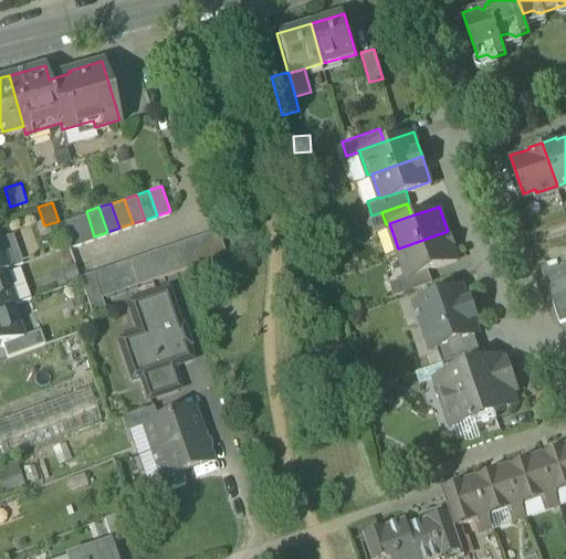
[(86,211),(73,215),(82,241),(94,236),(86,211)]
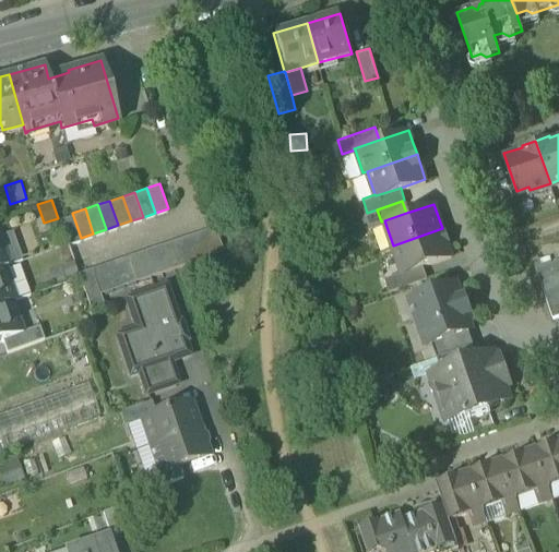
[(69,242),(81,238),(72,213),(60,217),(68,240),(69,242)]
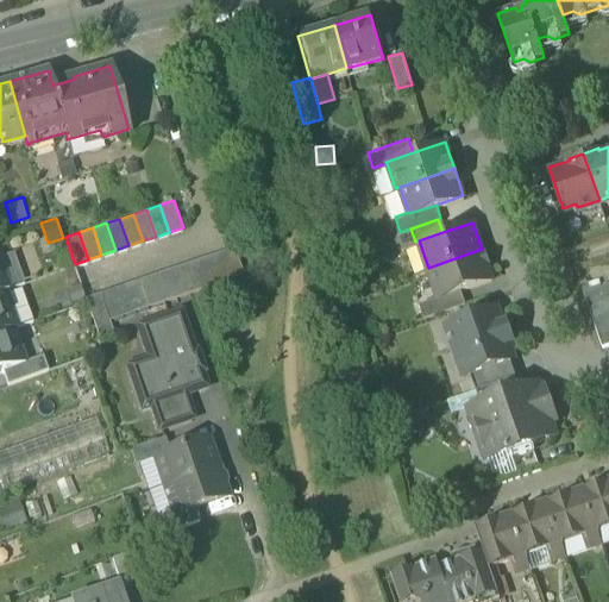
[(233,245),(220,250),(230,276),(243,271),(234,245),(233,245)]
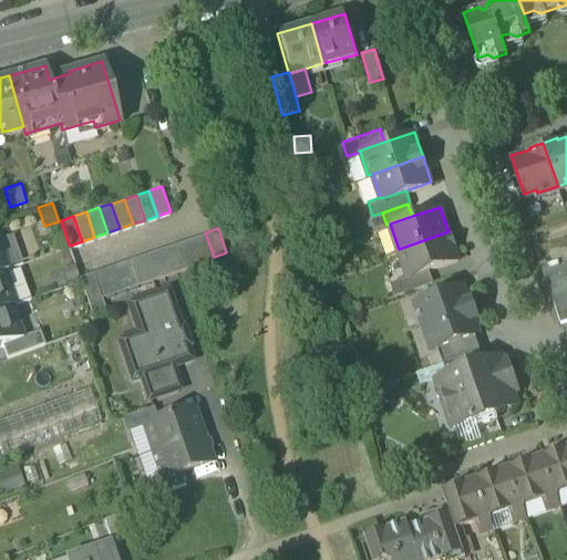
[(457,257),(449,231),(399,249),(406,273),(406,275),(429,267),(457,257)]
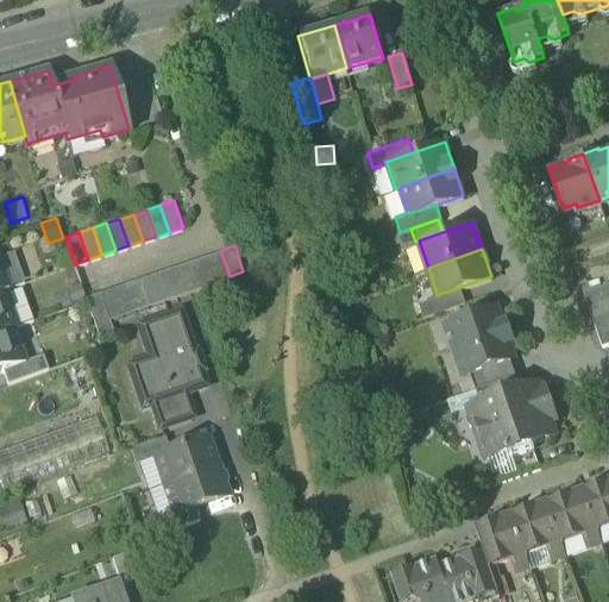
[(220,250),(207,255),(215,281),(230,276),(220,250)]
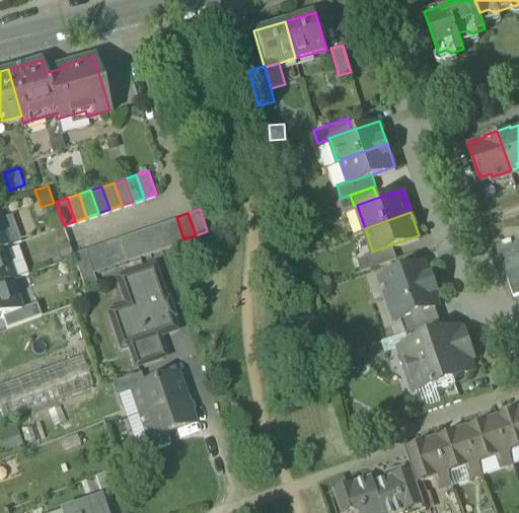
[(176,217),(164,220),(172,243),(183,239),(176,217)]
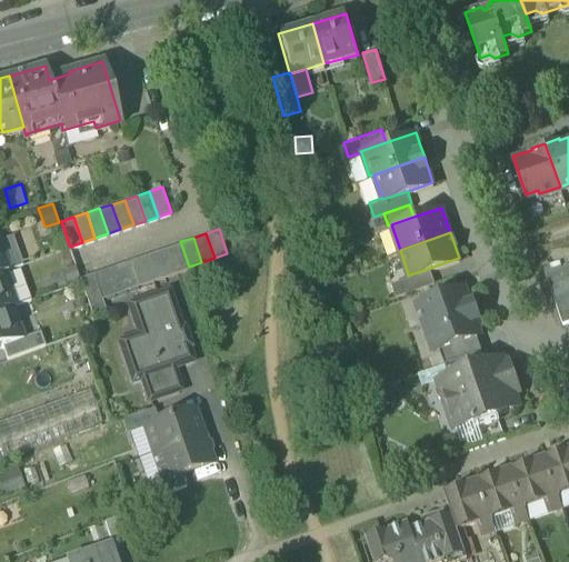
[(180,241),(168,246),(177,271),(189,267),(180,241)]
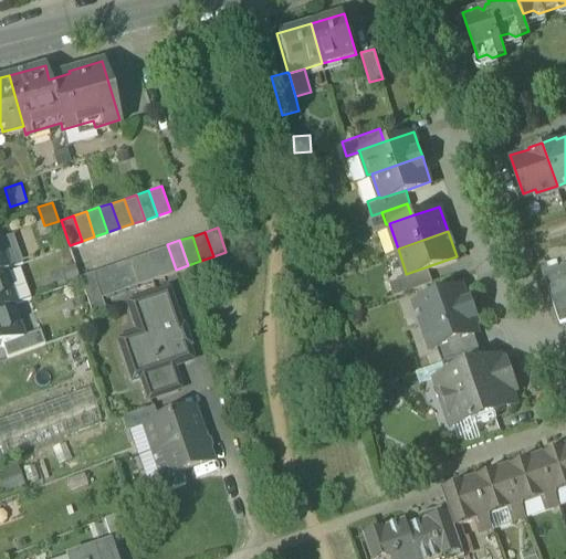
[(167,244),(155,249),(163,274),(176,270),(167,244)]
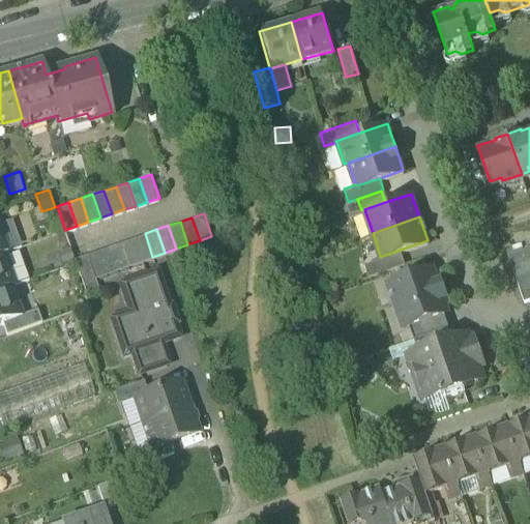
[(133,237),(121,241),(129,264),(141,261),(152,257),(145,233),(133,237)]
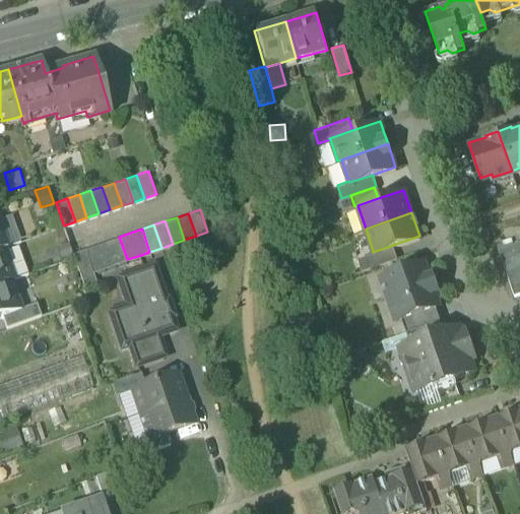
[(119,237),(108,241),(115,263),(127,259),(119,237)]
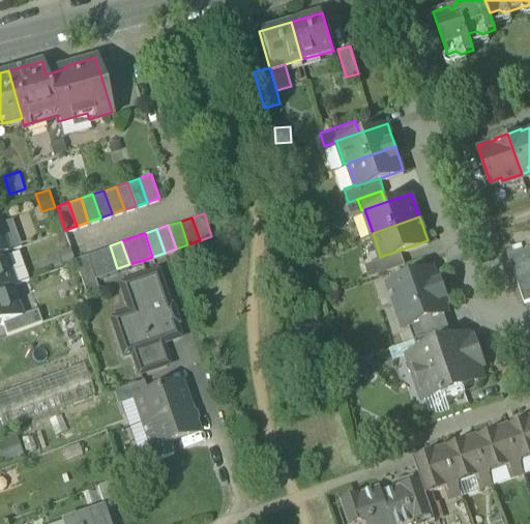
[(511,263),(511,264),(529,257),(529,244),(507,252),(511,263)]
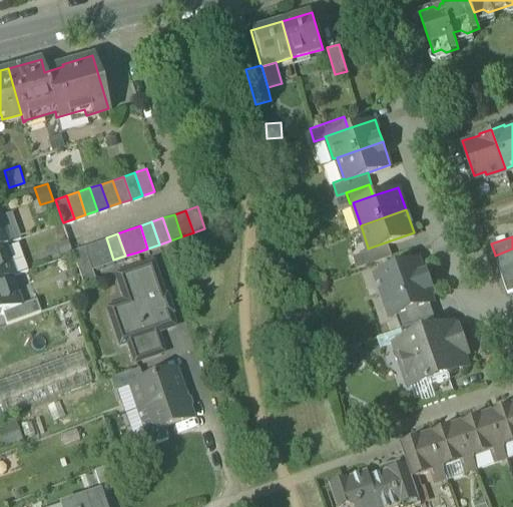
[(106,237),(94,240),(102,264),(113,260),(106,237)]
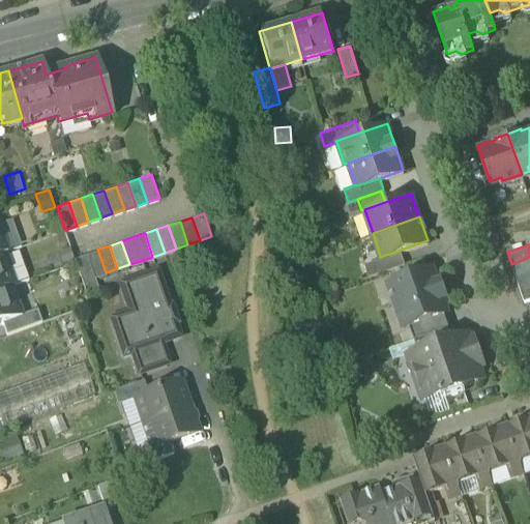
[(7,250),(7,249),(0,251),(0,286),(15,281),(4,254),(3,251),(7,250)]
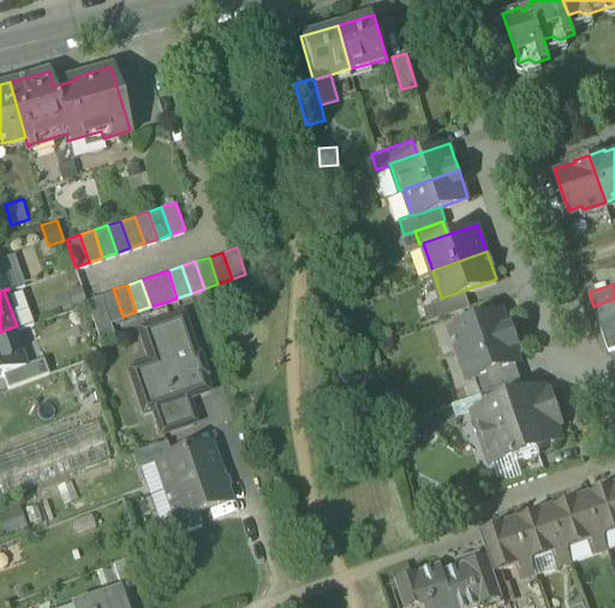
[(22,288),(5,294),(17,326),(17,327),(34,321),(22,288)]
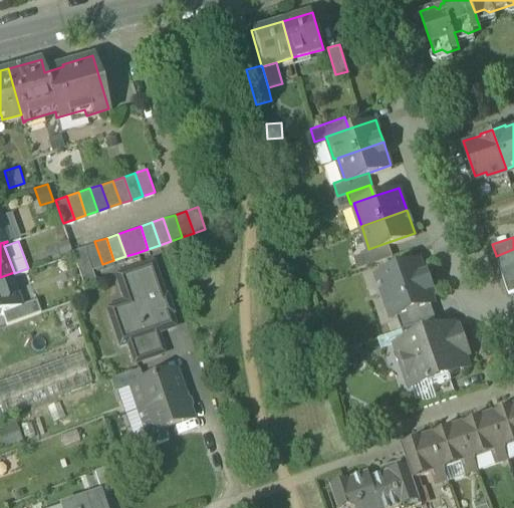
[(91,268),(102,264),(94,241),(83,245),(91,268)]
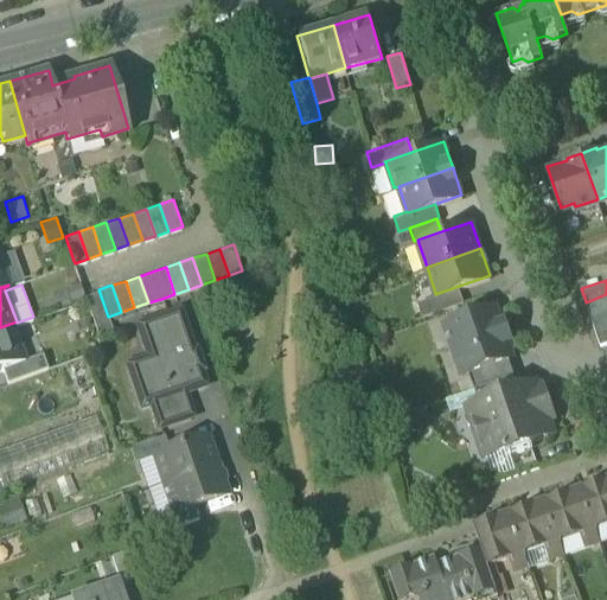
[(417,300),(422,313),(464,299),(459,286),(435,294),(435,293),(417,300)]
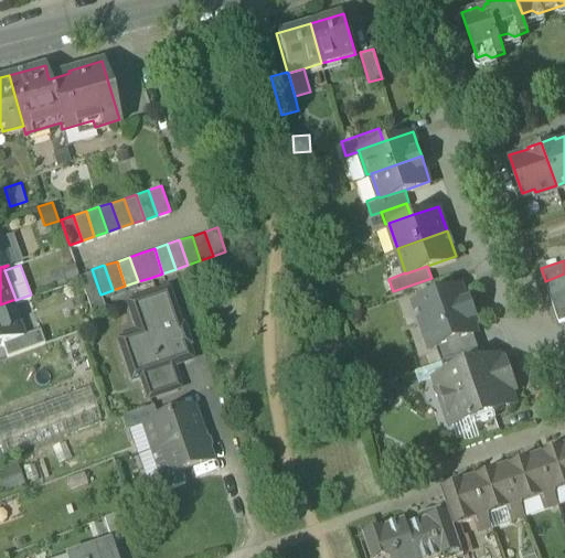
[(100,294),(92,269),(80,274),(92,310),(104,306),(100,294)]
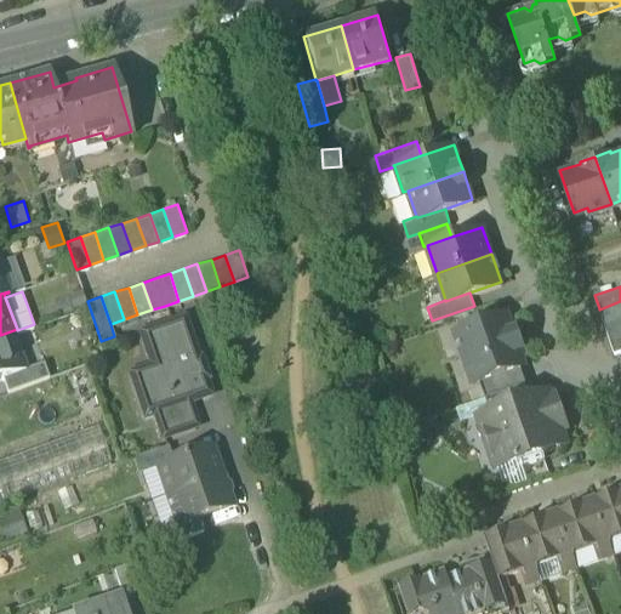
[(620,301),(599,310),(604,323),(620,317),(620,301)]
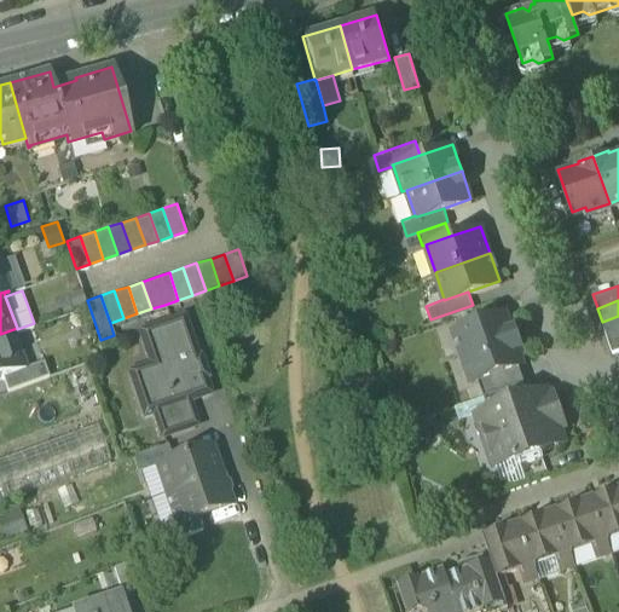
[(461,346),(472,380),(478,377),(519,364),(522,362),(516,345),(521,342),(515,325),(510,328),(504,310),(460,325),(466,344),(461,346)]
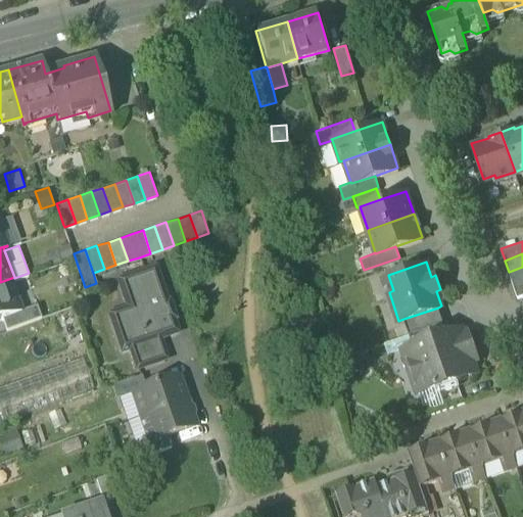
[(112,320),(123,347),(130,345),(159,335),(177,329),(172,316),(174,315),(173,313),(172,314),(169,312),(168,313),(165,304),(167,304),(168,301),(169,301),(169,299),(167,300),(154,265),(119,277),(129,306),(130,309),(126,315),(112,320)]
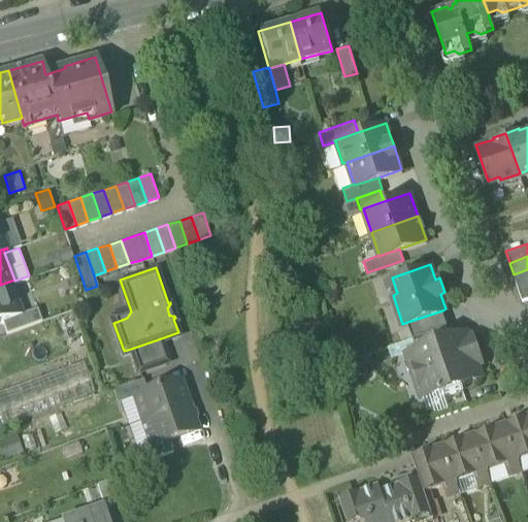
[(514,274),(518,286),(527,282),(527,269),(514,274)]
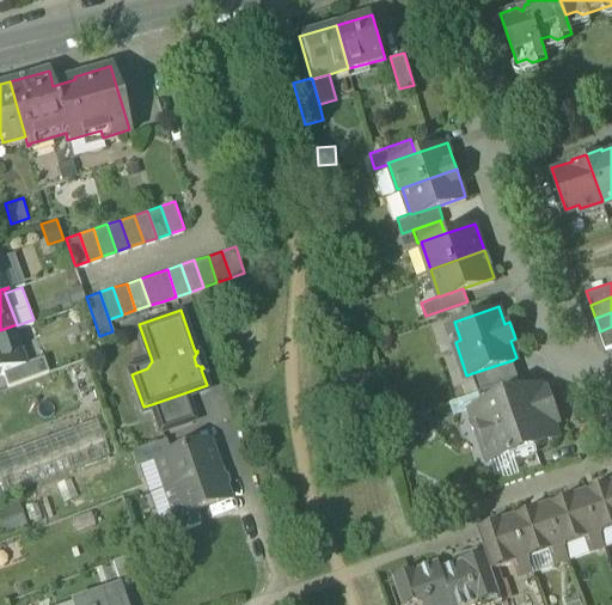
[(448,323),(456,342),(460,340),(454,322),(448,323)]
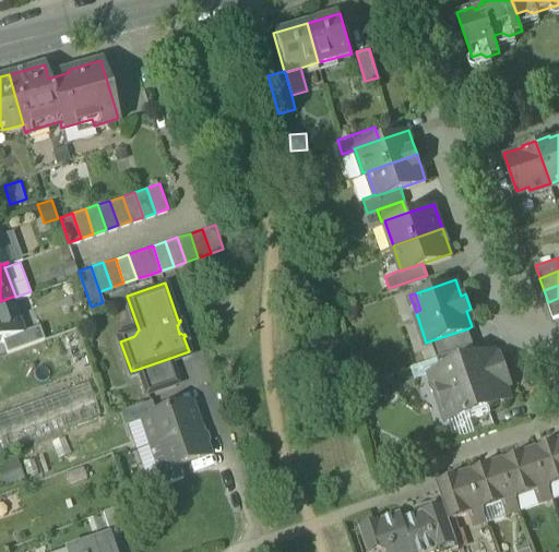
[(15,297),(15,296),(0,301),(0,338),(2,338),(23,331),(23,330),(11,298),(15,297)]
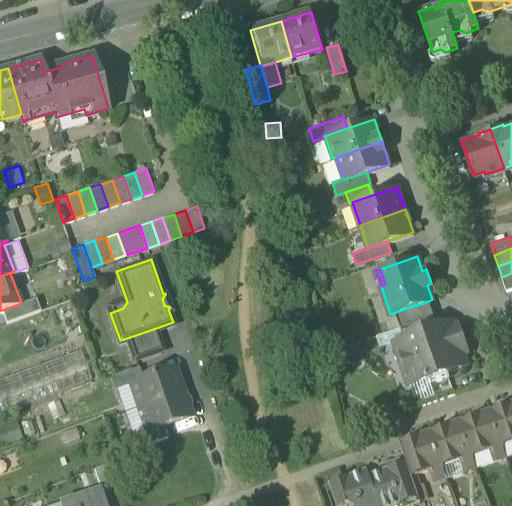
[(511,286),(511,273),(502,277),(506,289),(511,286)]
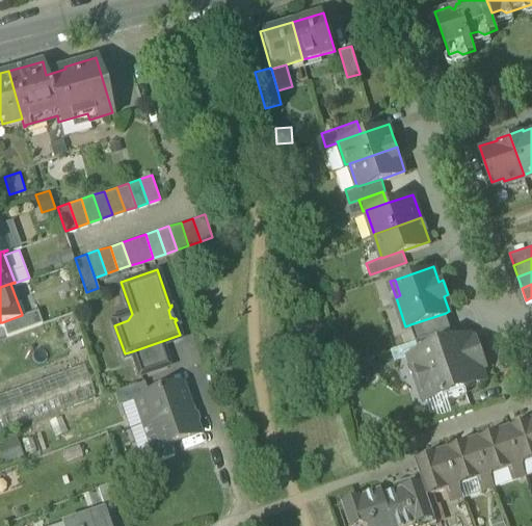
[(37,308),(22,314),(22,315),(2,322),(6,334),(42,320),(37,308)]
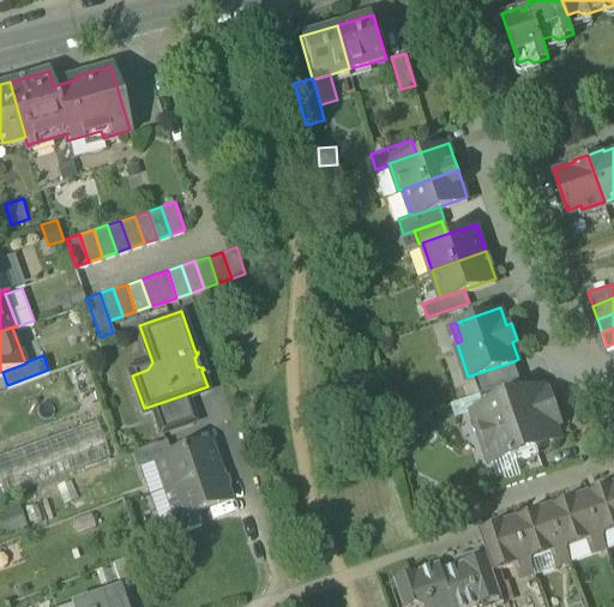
[(130,366),(132,376),(148,370),(152,362),(151,359),(130,366)]
